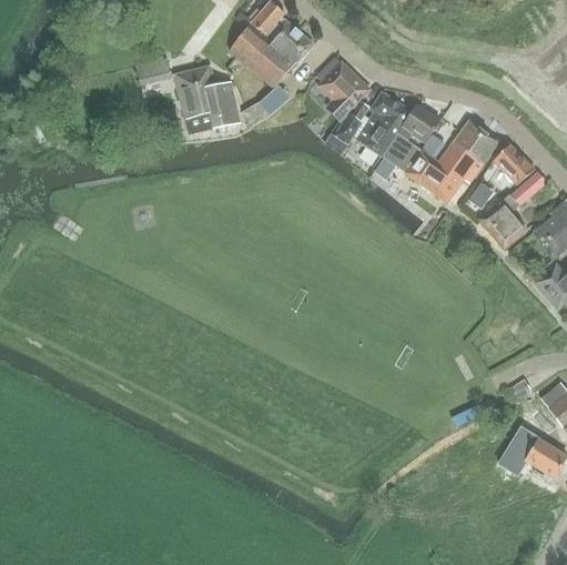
[(236,19),(246,27),(250,24),(266,39),(284,18),(282,16),(284,12),(271,0),(261,11),(257,8),(249,18),(241,12),(236,19)]
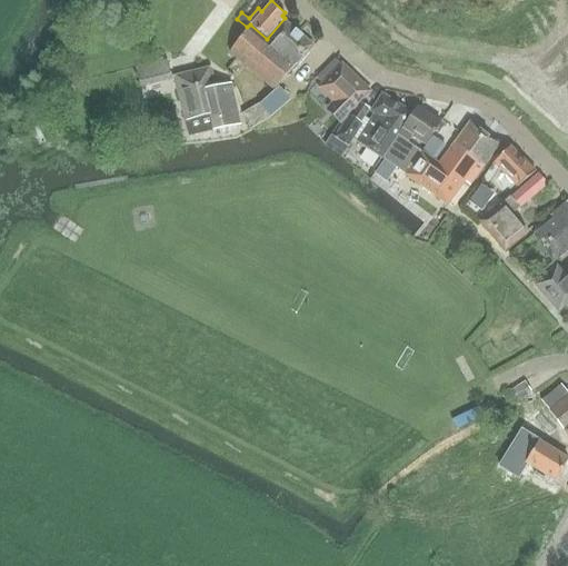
[(314,42),(285,18),(267,39),(250,25),(247,27),(238,39),(229,49),(275,87),(297,61),(314,42)]
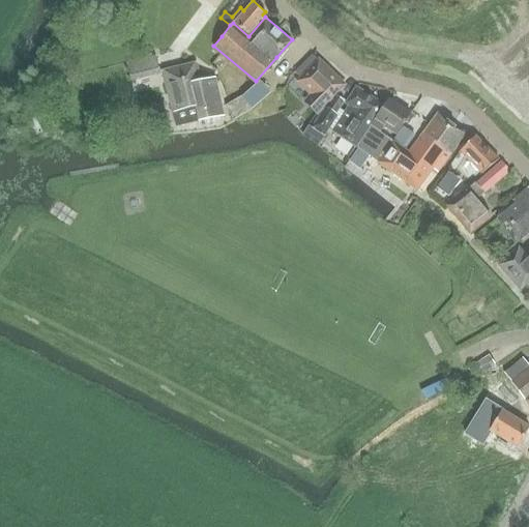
[(155,53),(126,60),(131,79),(159,72),(155,53)]
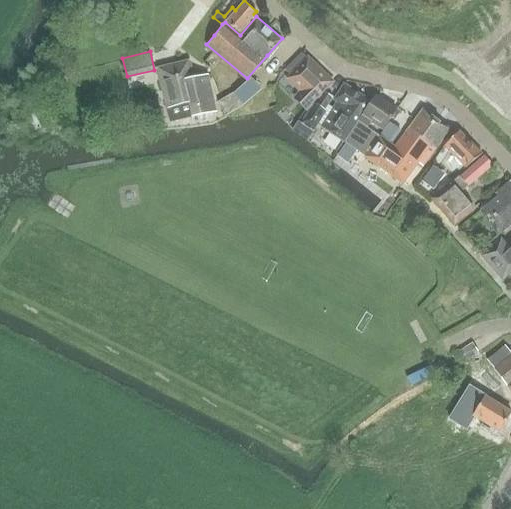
[(308,55),(287,76),(301,90),(294,96),(306,107),(313,101),(333,80),(326,74),(326,73),(308,55)]
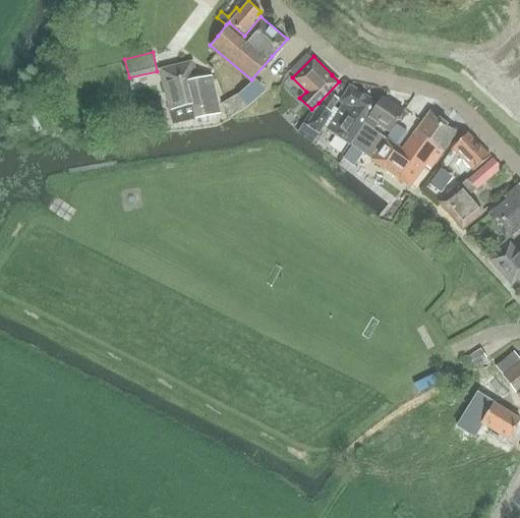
[(211,73),(196,76),(193,59),(161,67),(173,122),(220,112),(211,73)]
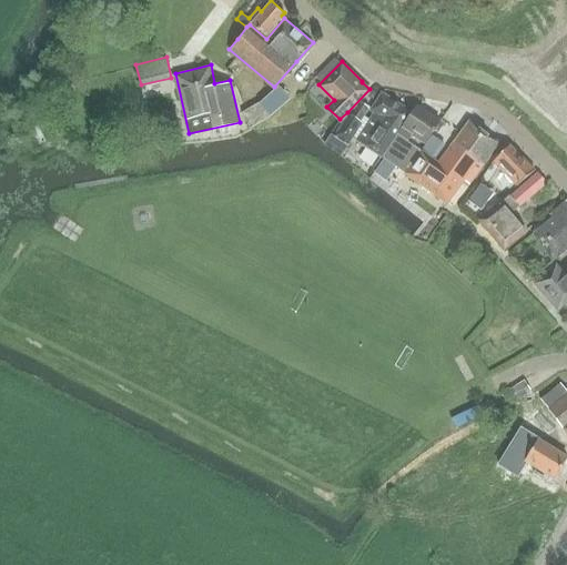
[(382,154),(411,110),(382,91),(371,109),(374,111),(356,138),(364,142),(363,143),(382,154)]
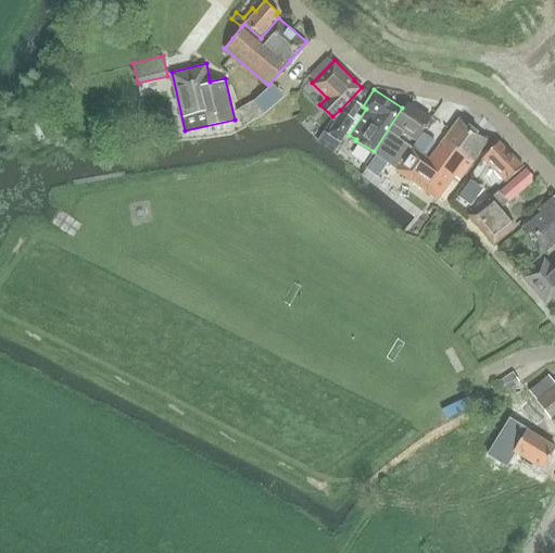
[(244,123),(264,112),(255,97),(236,108),(244,123)]
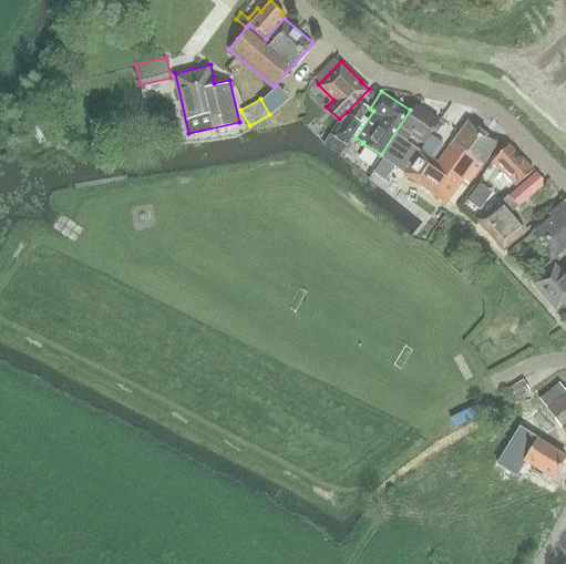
[(350,114),(347,112),(339,119),(331,132),(348,143),(362,122),(359,120),(368,106),(359,101),(350,114)]
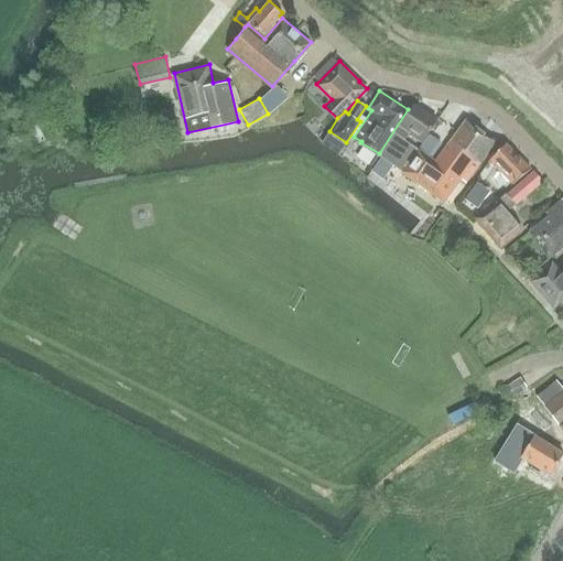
[(396,130),(407,138),(410,132),(422,141),(436,119),(413,104),(396,130)]
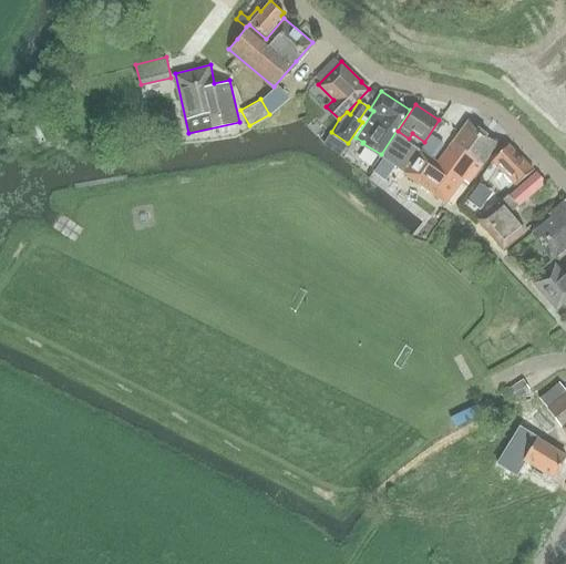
[(459,131),(438,160),(463,177),(463,178),(464,180),(467,175),(471,177),(497,141),(469,119),(459,131)]
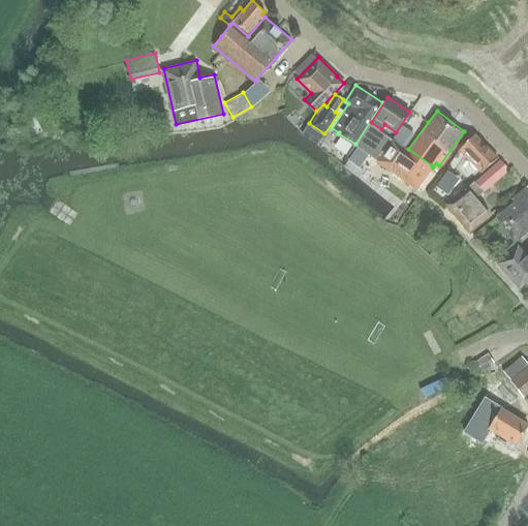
[(390,135),(381,129),(371,122),(353,148),(372,160),(374,156),(394,171),(416,187),(432,166),(432,165),(408,149),(390,135)]
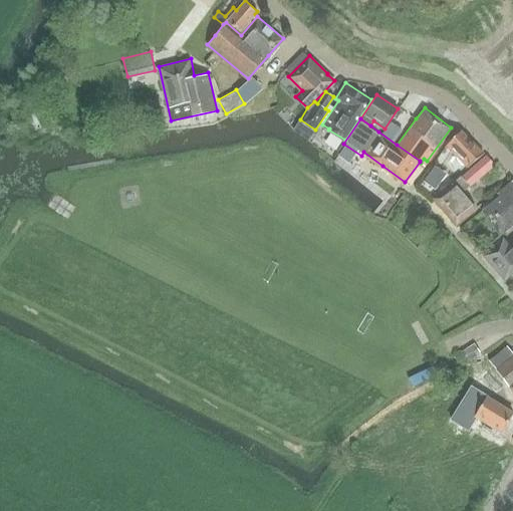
[(484,152),(462,129),(445,145),(467,167),(484,152)]
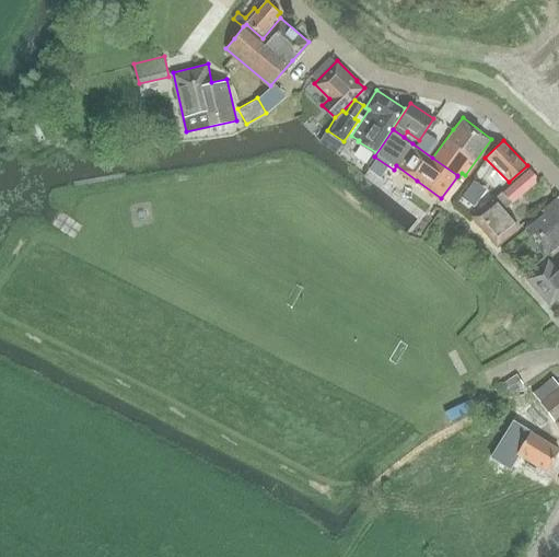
[(522,193),(538,178),(530,169),(513,183),(522,193)]
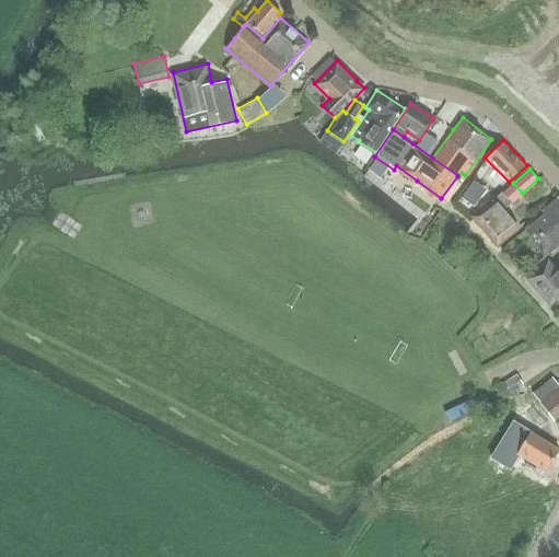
[(476,178),(463,199),(478,208),(491,187),(476,178)]
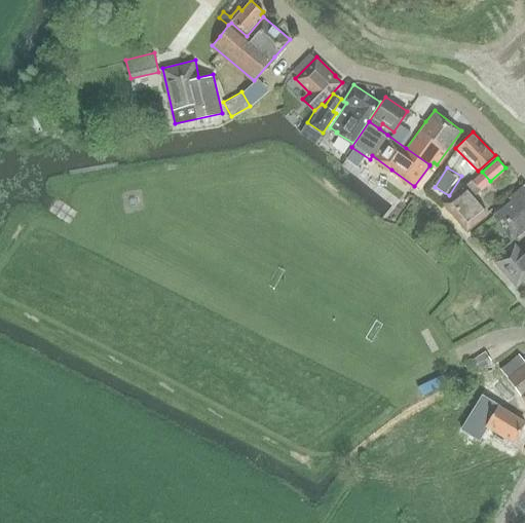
[(473,196),(490,181),(482,172),(473,180),(472,179),(444,201),(466,229),(487,213),(473,196)]
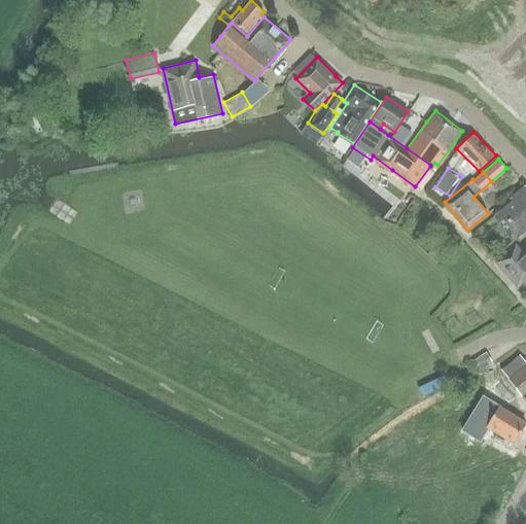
[(525,184),(511,197),(513,201),(494,215),(513,240),(525,229),(525,184)]
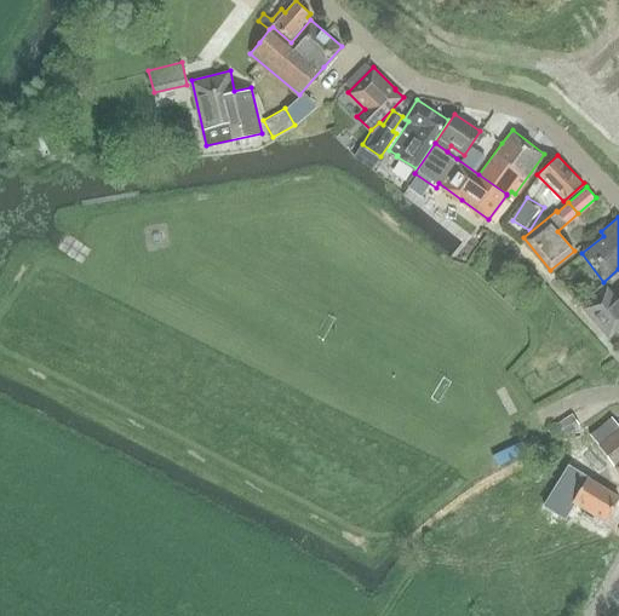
[(618,286),(612,293),(607,287),(584,308),(608,335),(618,326),(618,286)]
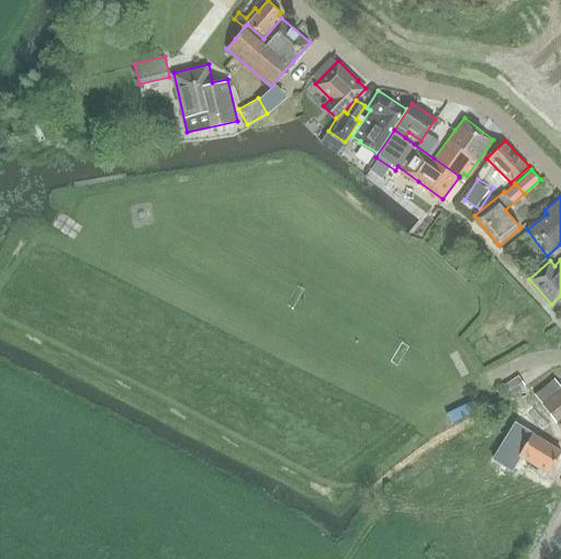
[(507,398),(527,386),(519,373),(500,386),(507,398)]
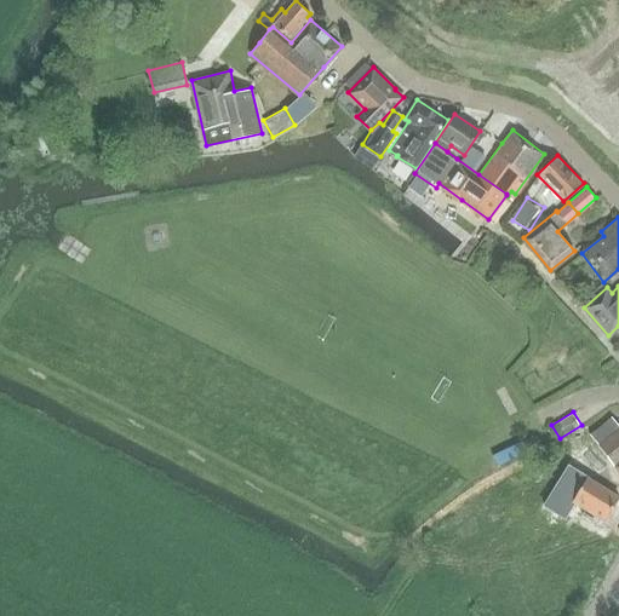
[(618,424),(612,414),(590,432),(600,443),(600,444),(615,466),(618,470),(618,424)]
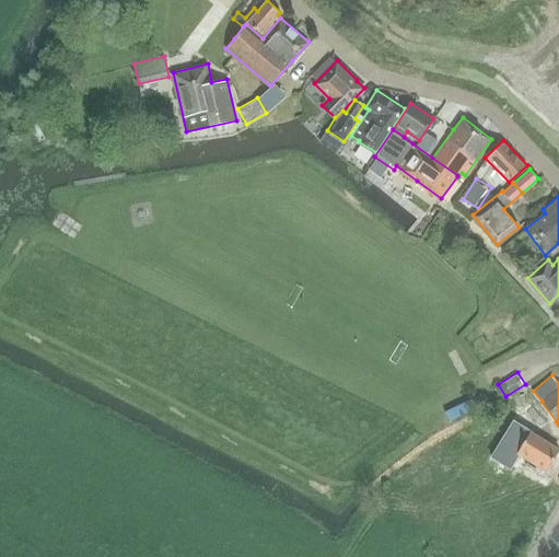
[(558,448),(521,426),(514,422),(502,442),(509,447),(508,447),(546,471),(558,451),(558,448)]
